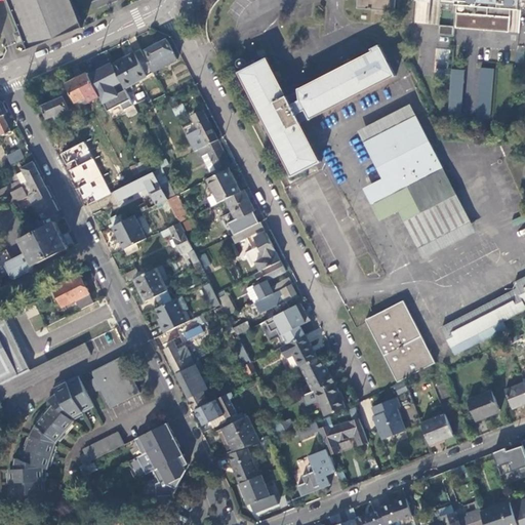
[(28,50),(82,29),(71,0),(8,0),(15,17),(21,31),(25,40),(28,50)]
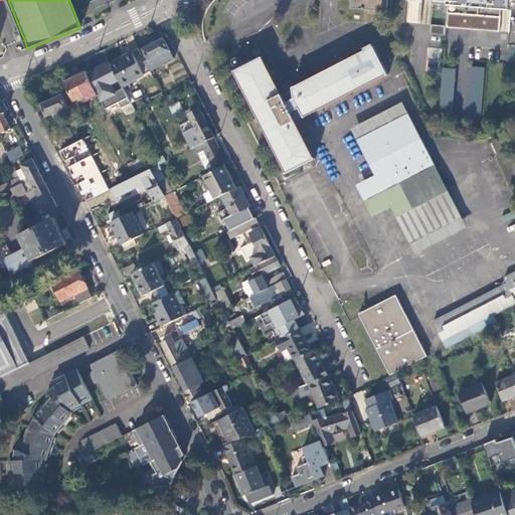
[(349,0),(349,8),(386,11),(387,0),(349,0)]
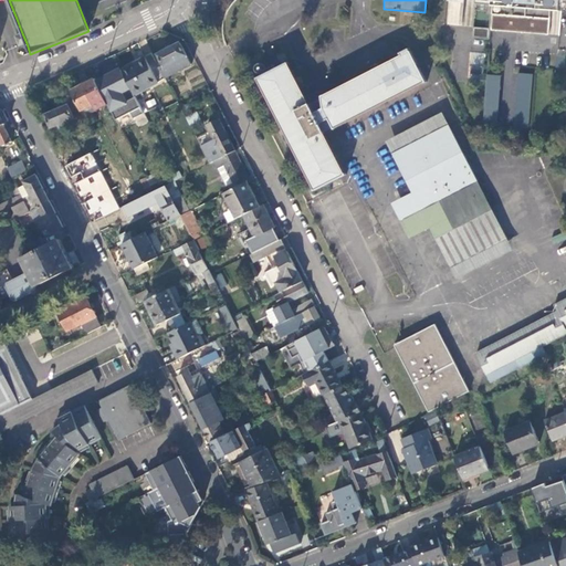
[(490,31),(548,34),(549,19),(492,14),(491,29),(473,28),(473,39),(490,40),(490,31)]
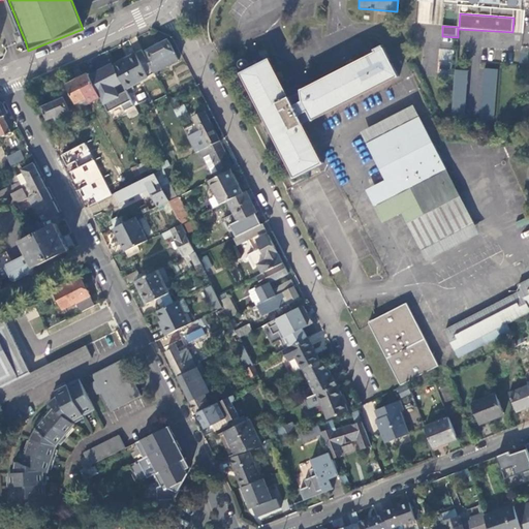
[(21,42),(25,40),(21,31),(17,33),(16,36),(18,41),(21,42)]
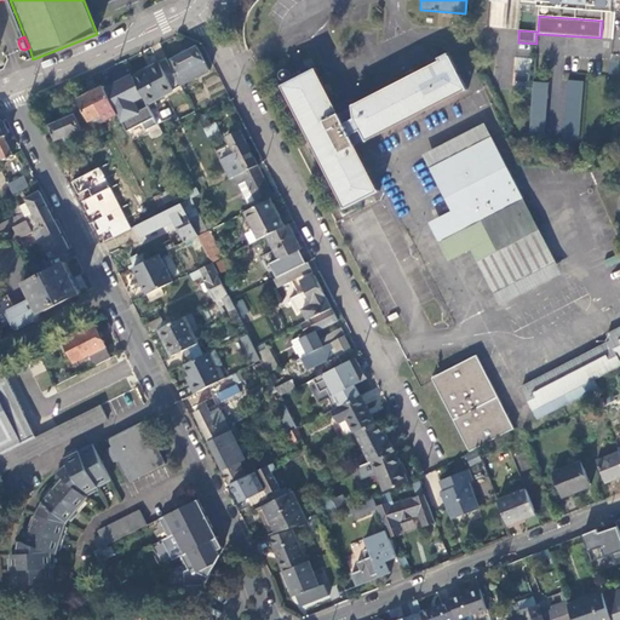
[(168,62),(181,86),(210,72),(196,47),(168,62)]
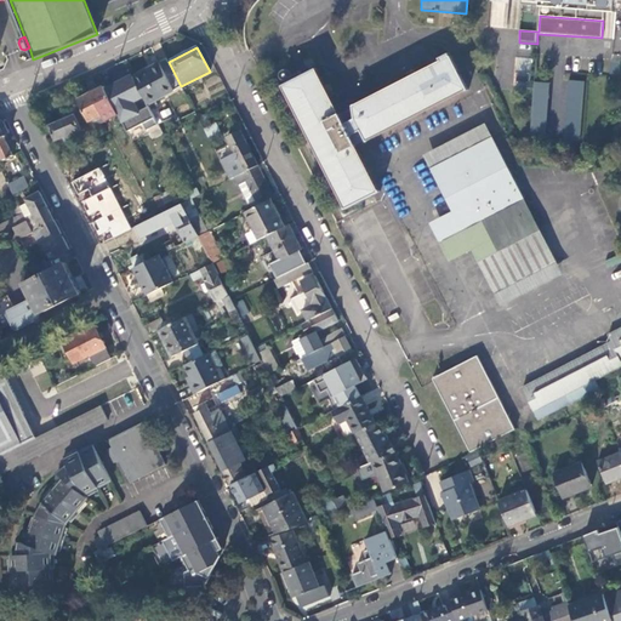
[(323,163),(347,208),(380,191),(357,146),(352,136),(362,131),(368,141),(368,142),(468,90),(449,53),(439,58),(439,62),(354,107),(355,119),(346,124),(317,69),(281,86),(306,132),(305,134),(320,164),(323,163)]
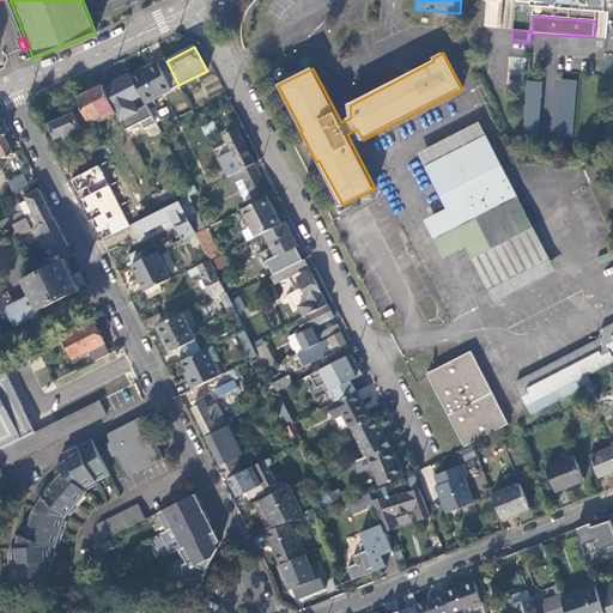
[(164,58),(132,76),(141,93),(146,104),(180,87),(178,85),(167,61),(164,58)]
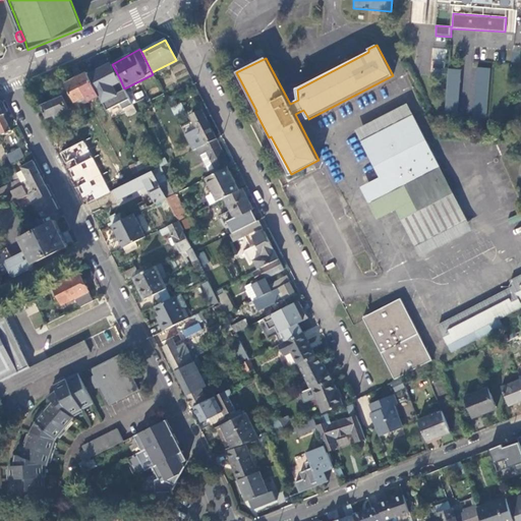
[(111,84),(120,79),(112,64),(89,76),(100,97),(107,111),(120,104),(123,110),(132,105),(124,90),(116,94),(111,84)]
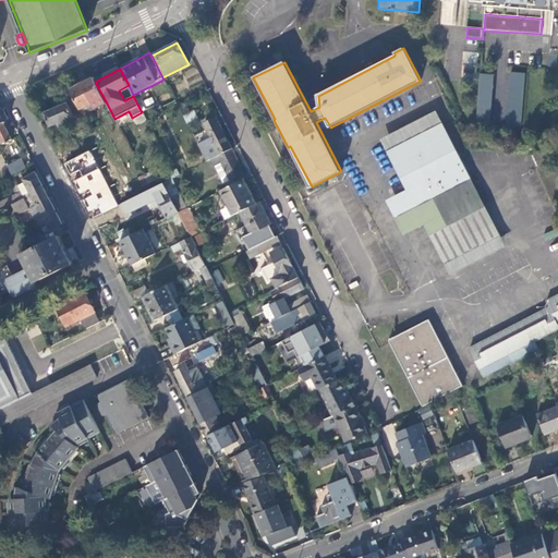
[(511,73),(510,85),(524,86),(525,73),(511,73)]
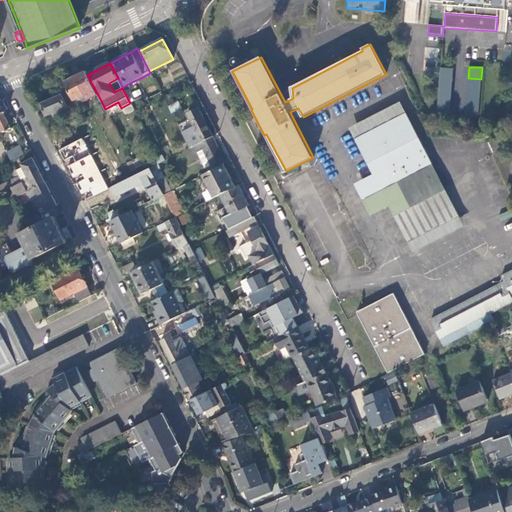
[(438,113),(451,114),(454,69),(441,68),(438,113)]
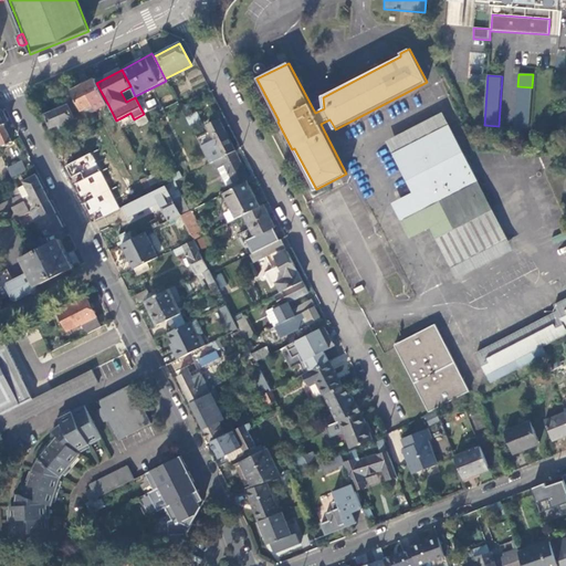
[(62,95),(71,92),(64,76),(55,81),(62,95)]
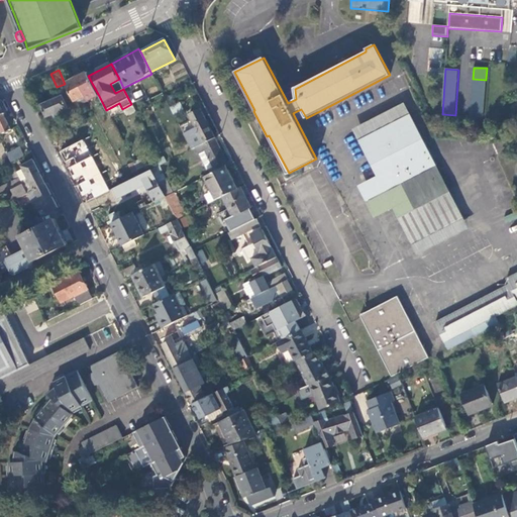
[(65,84),(74,102),(75,101),(83,97),(85,102),(88,101),(88,102),(99,96),(88,76),(87,72),(65,84)]
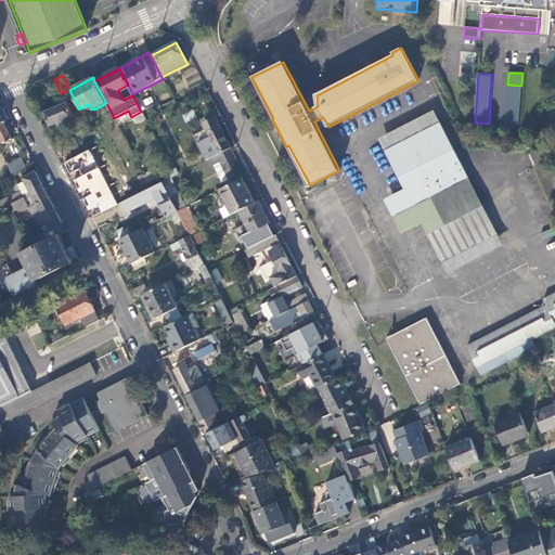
[(521,86),(507,85),(505,125),(518,126),(521,86)]
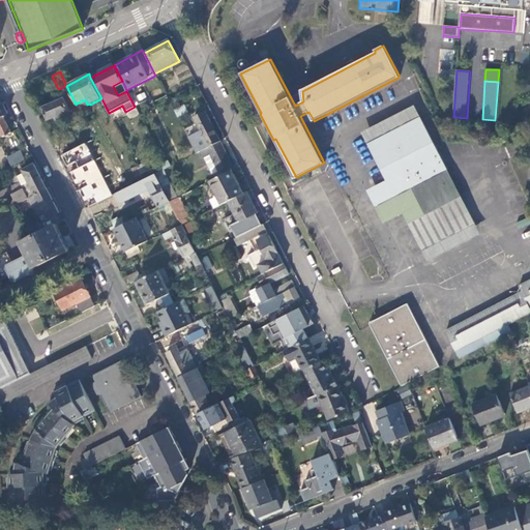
[(56,117),(57,121),(63,119),(62,115),(70,112),(65,98),(42,108),(48,121),(56,117)]
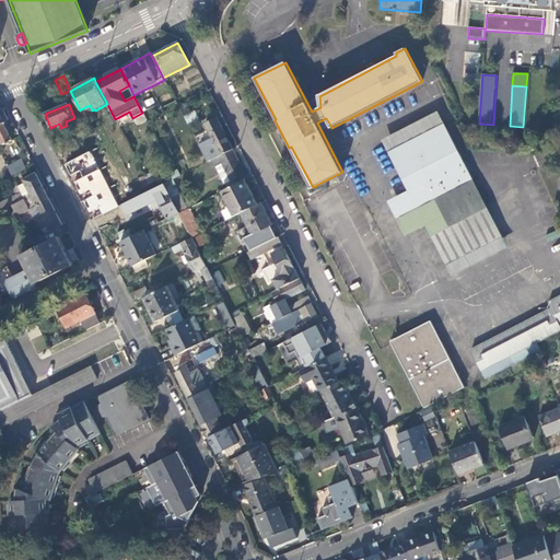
[(90,105),(81,109),(86,123),(95,118),(90,113),(92,111),(90,105)]
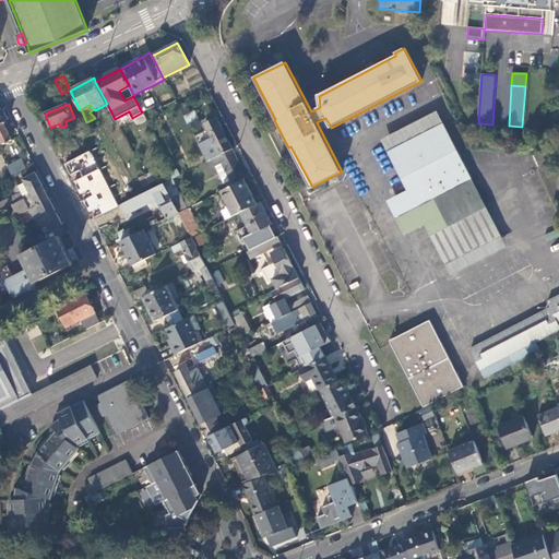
[(0,107),(0,139),(2,144),(6,143),(7,144),(9,143),(8,142),(11,141),(2,122),(8,120),(3,109),(0,107)]
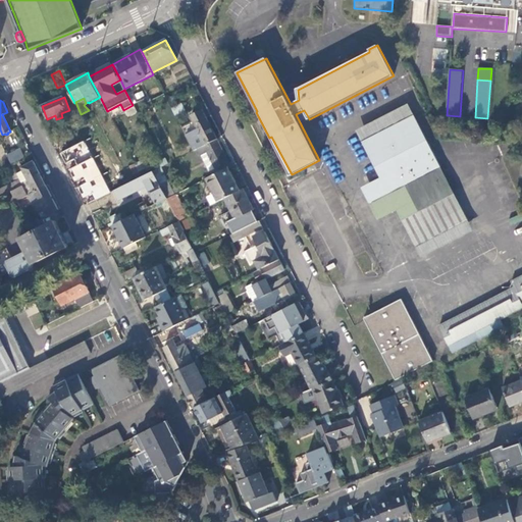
[(417,257),(469,235),(412,102),(355,127),(376,178),(360,186),(375,220),(398,211),(417,257)]
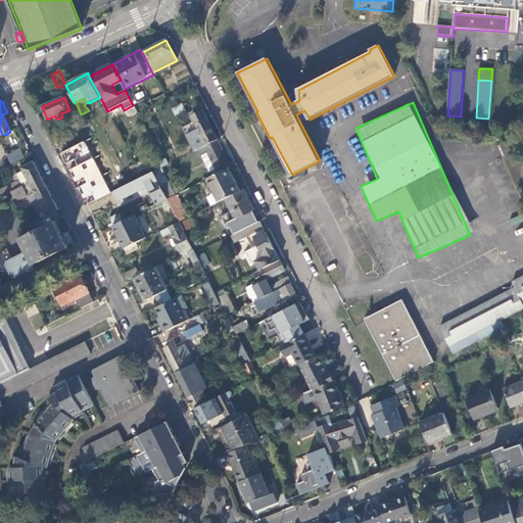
[(183,105),(173,110),(176,117),(186,112),(183,105)]
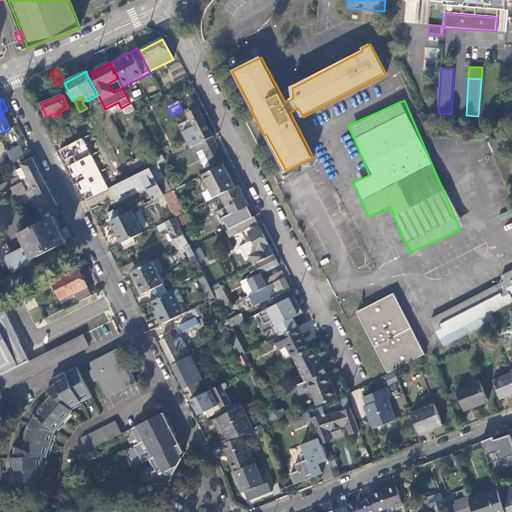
[(213,137),(198,108),(187,114),(201,140),(199,141),(200,143),(213,137)]
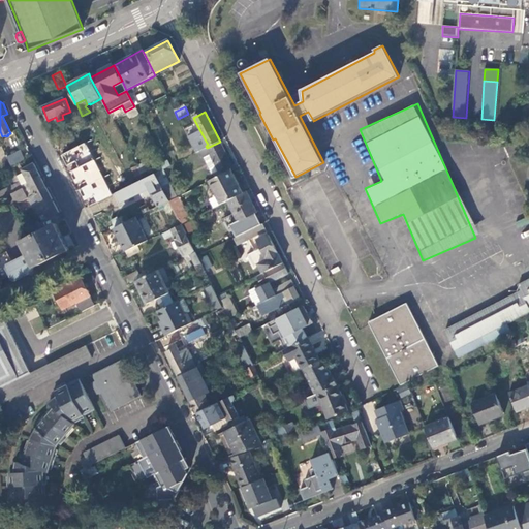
[(304,124),(313,120),(308,112),(300,116),(304,124)]
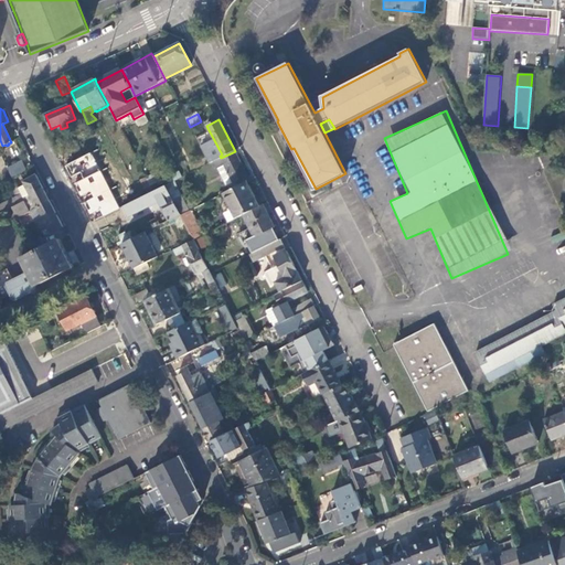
[(221,158),(215,161),(219,168),(224,164),(228,172),(227,172),(227,174),(228,173),(233,182),(227,184),(231,190),(245,182),(243,178),(247,176),(235,151),(221,158)]
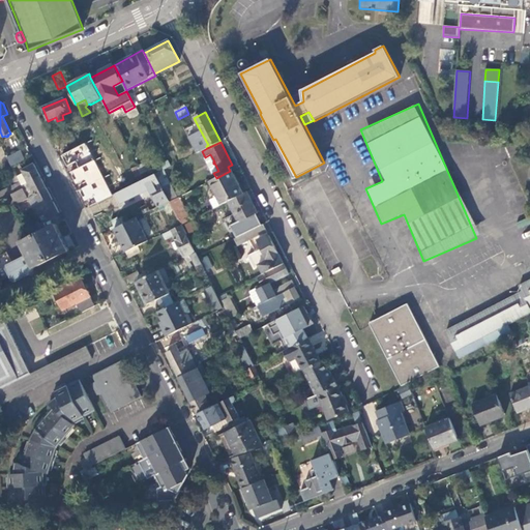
[(85,143),(61,155),(86,207),(113,195),(85,143)]
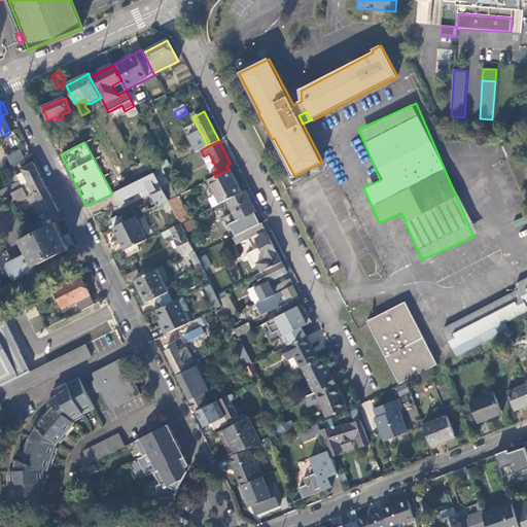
[(196,152),(192,148),(167,161),(170,166),(196,152)]
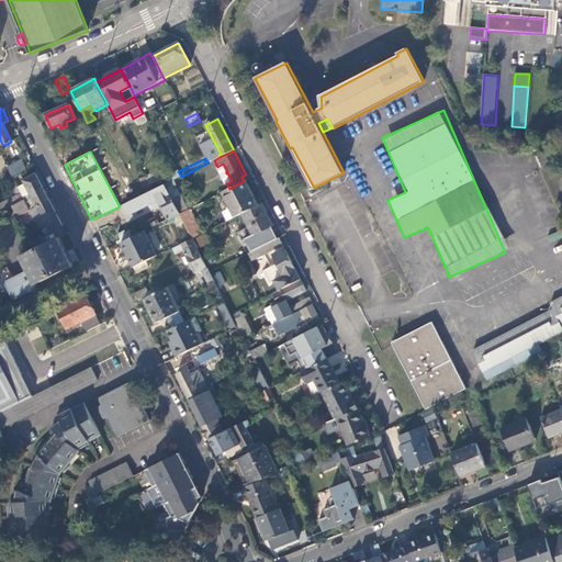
[(20,161),(11,166),(15,173),(24,169),(20,161)]
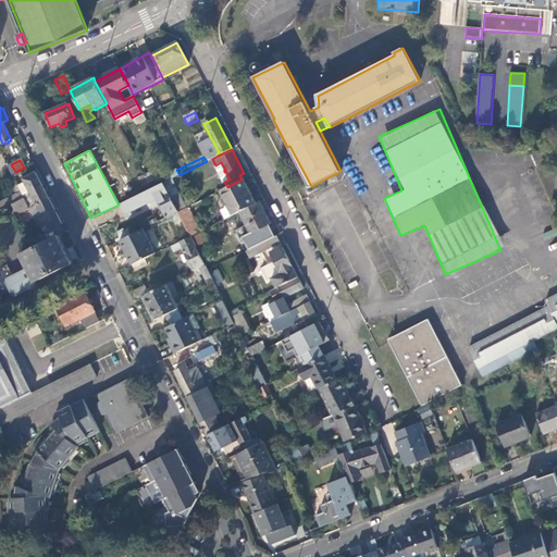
[(221,162),(215,165),(223,182),(224,182),(230,180),(225,171),(224,172),(224,170),(225,170),(221,162)]
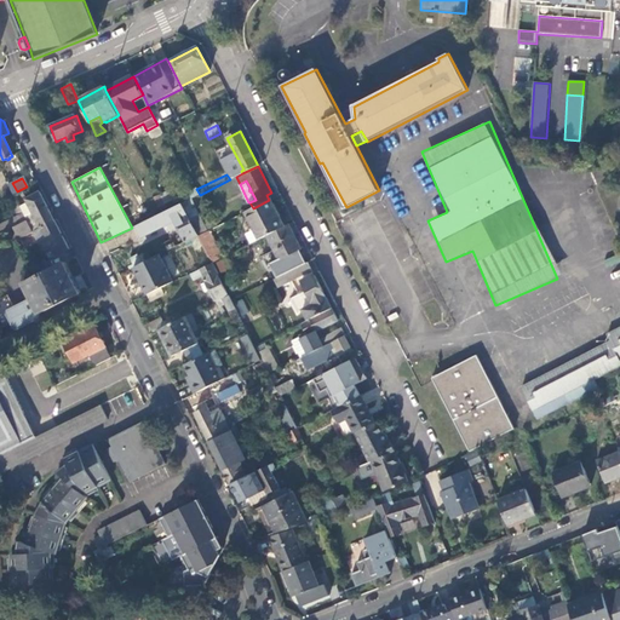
[(190,199),(195,197),(190,188),(182,191),(187,201),(190,199)]
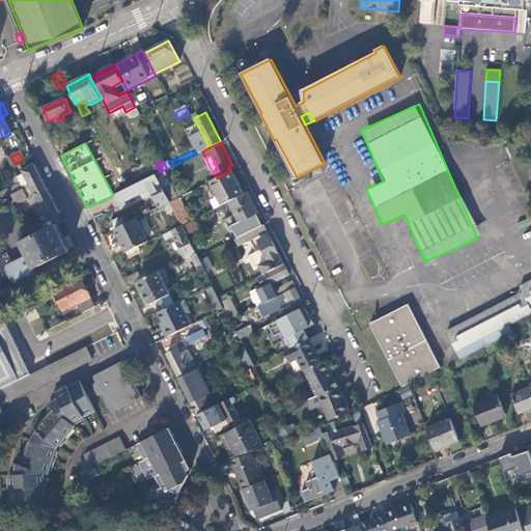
[(137,165),(140,172),(147,168),(143,162),(137,165)]
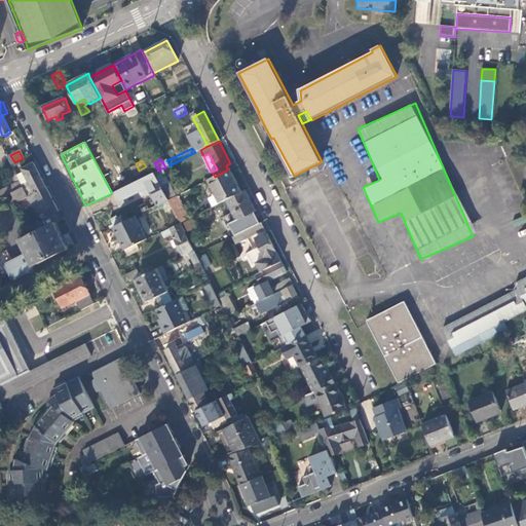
[(28,197),(46,188),(33,162),(22,168),(23,171),(15,175),(22,186),(24,185),(27,190),(24,191),(28,197)]
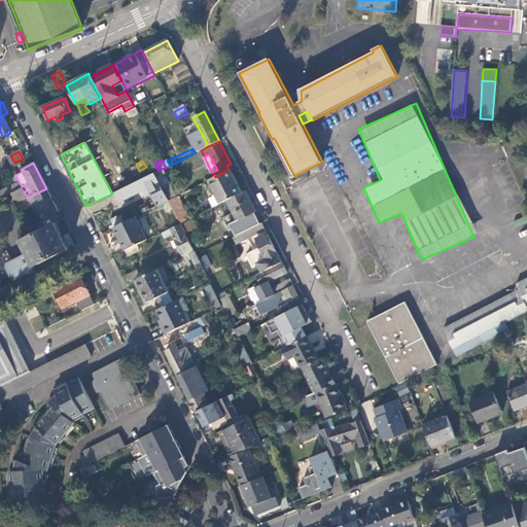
[(176,197),(162,169),(159,171),(155,172),(169,200),(176,197)]
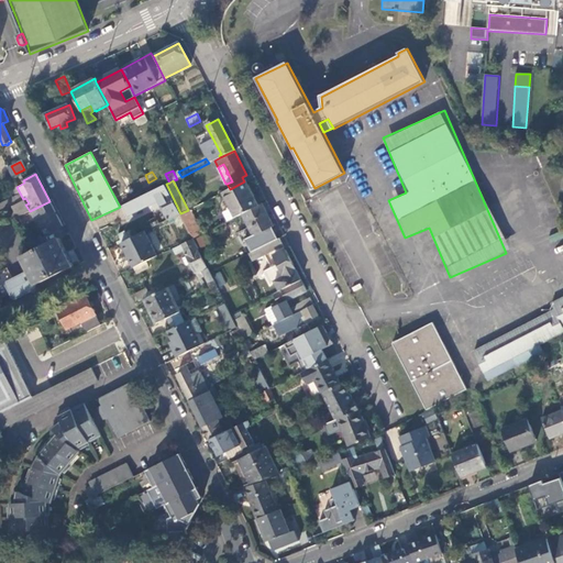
[(245,181),(244,181),(230,189),(223,192),(232,208),(236,217),(243,213),(258,206),(245,181)]
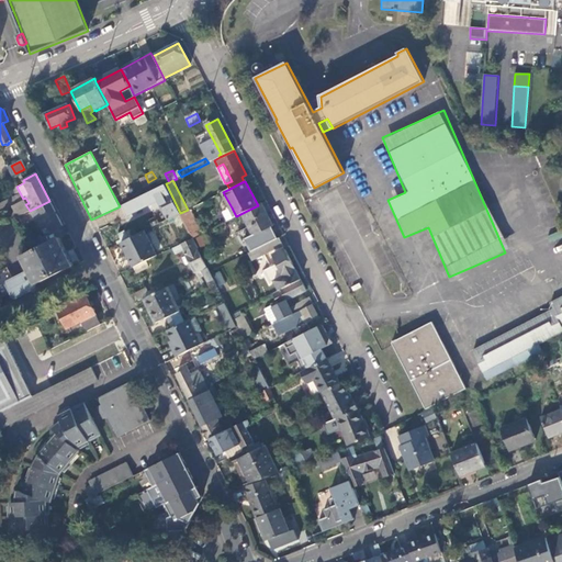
[(131,190),(124,194),(128,202),(139,195),(135,186),(131,190)]
